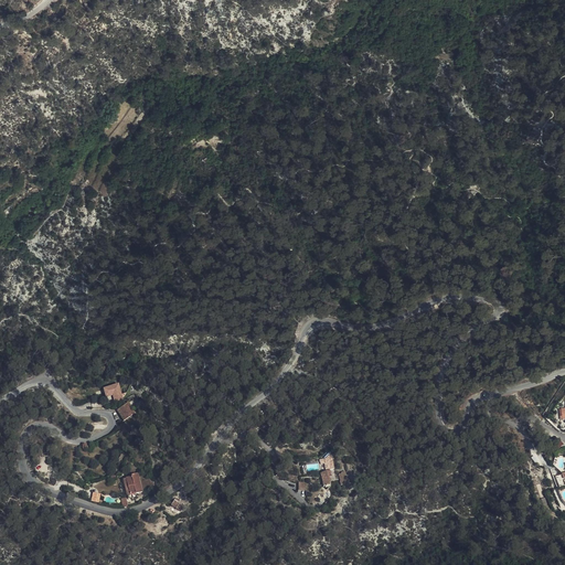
[(106,397),(113,395),(116,403),(125,400),(119,383),(104,388),(106,397)]
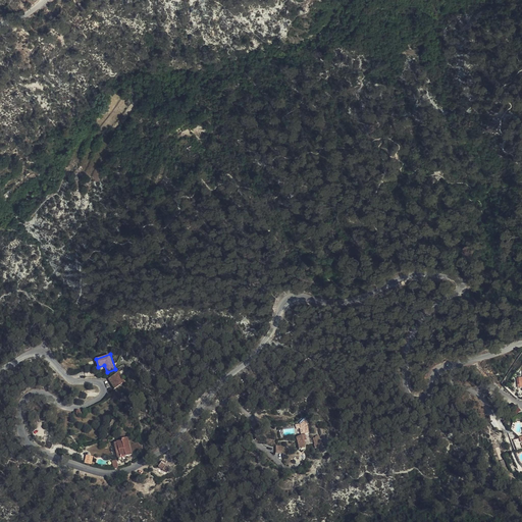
[(119,374),(107,383),(111,390),(124,381),(119,374)]
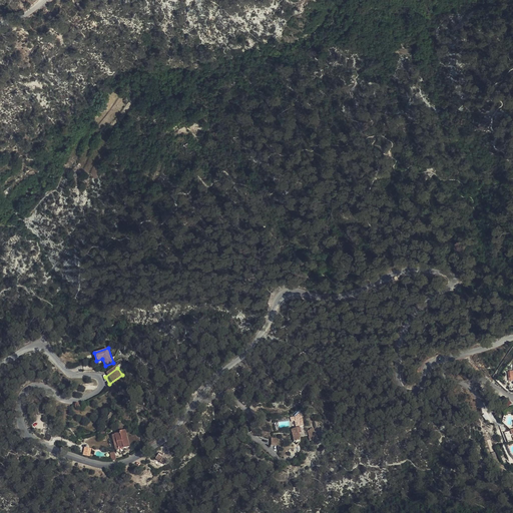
[(107,410),(104,416),(108,418),(110,413),(111,413),(112,410),(108,409),(108,410),(107,410)]
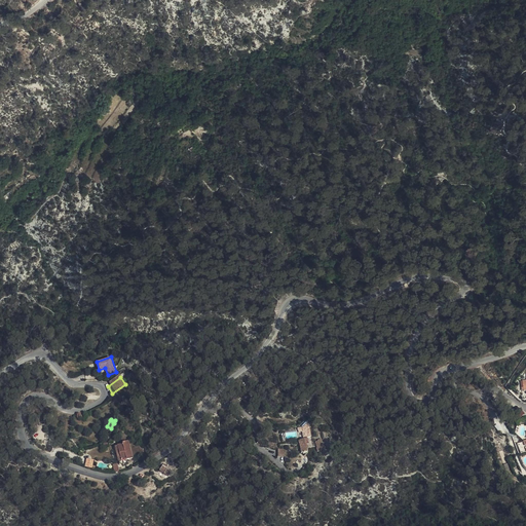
[(525,435),(520,438),(522,444),(518,446),(518,447),(510,450),(513,461),(521,458),(525,456),(525,435)]
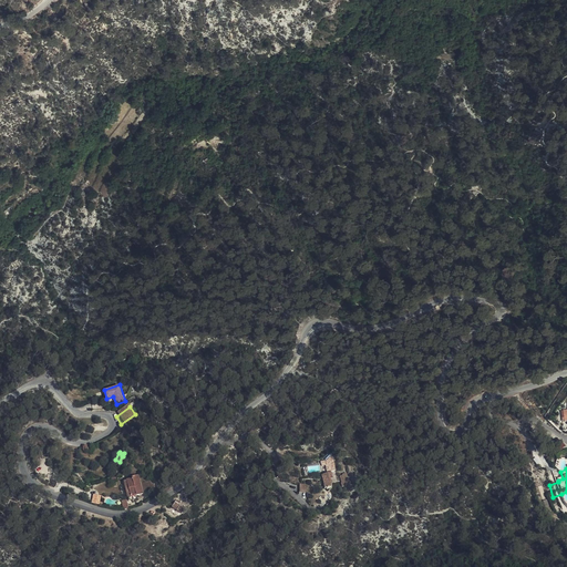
[(327,478),(327,470),(325,471),(322,471),(318,472),(318,485),(322,485),(322,483),(325,484),(325,478),(327,478)]
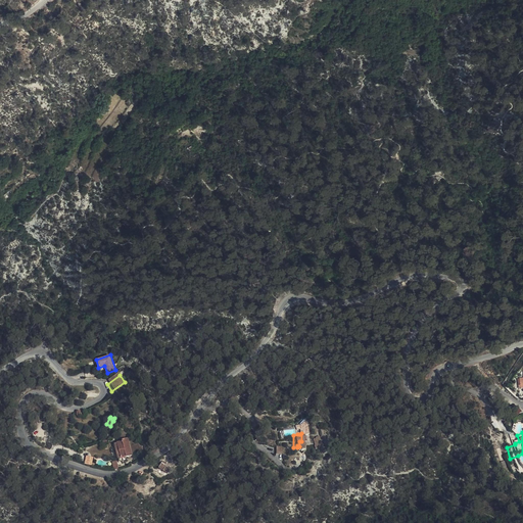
[(314,438),(316,448),(323,446),(321,437),(314,438)]
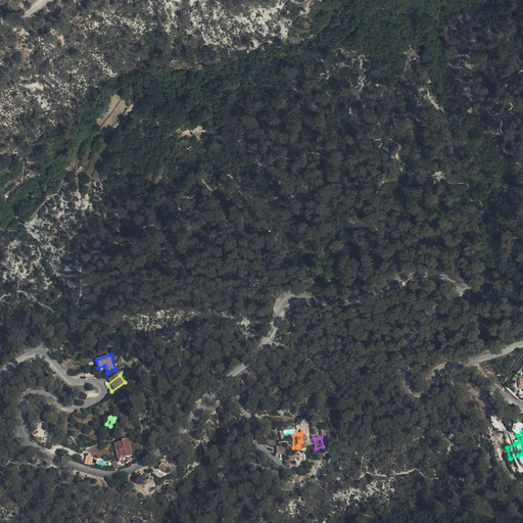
[(122,444),(114,445),(116,461),(120,461),(120,464),(126,464),(125,459),(130,458),(128,440),(122,441),(122,444)]
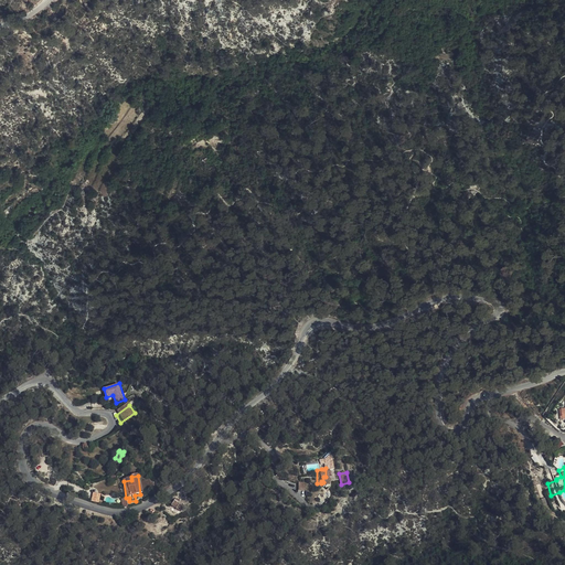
[(92,501),(99,502),(100,494),(94,492),(92,501)]
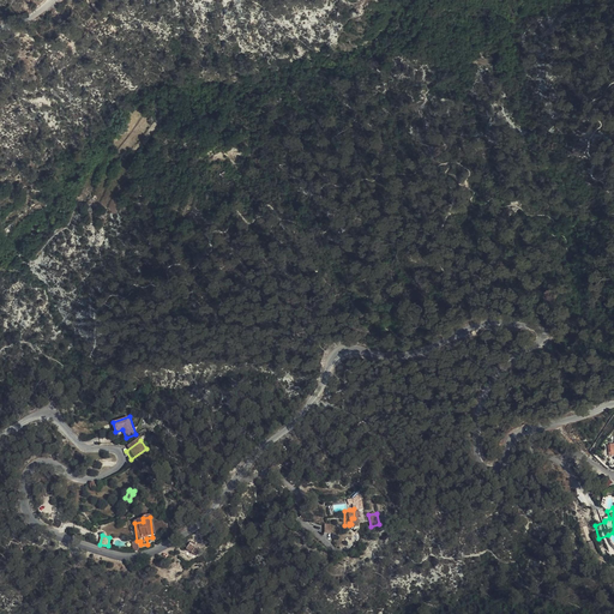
[(194,545),(190,542),(185,552),(194,558),(199,552),(192,547),(194,545)]
